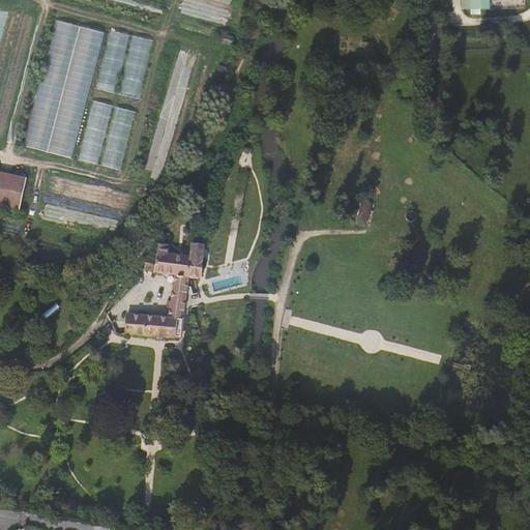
[(470,0),(471,9),(489,8),(488,0),(470,0)]
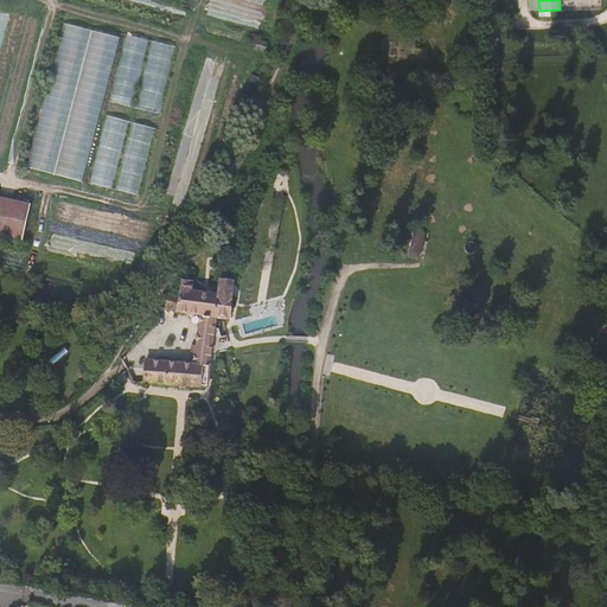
[(63,23),(31,168),(87,180),(119,36),(63,23)]
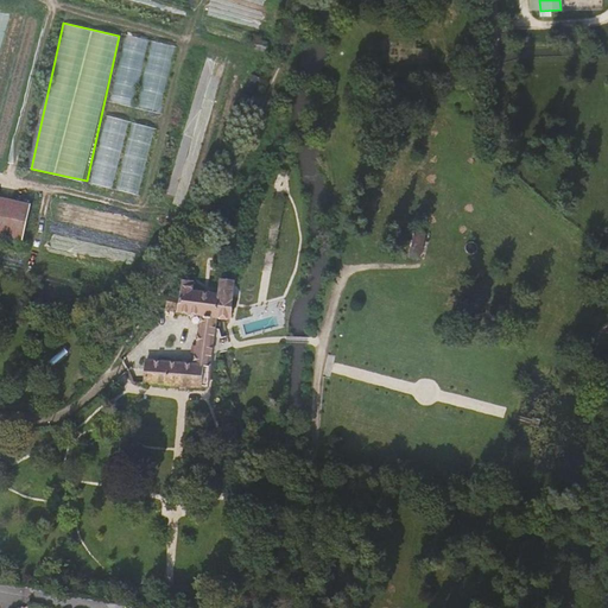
[(125,35),(113,102),(135,107),(147,38),(125,35)]
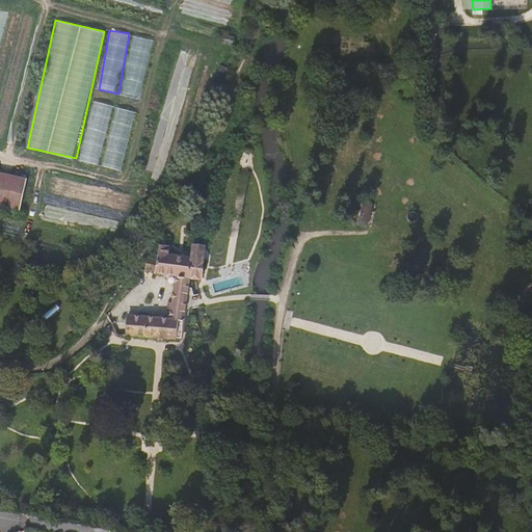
[(233,36),(224,34),(222,44),(231,46),(233,36)]
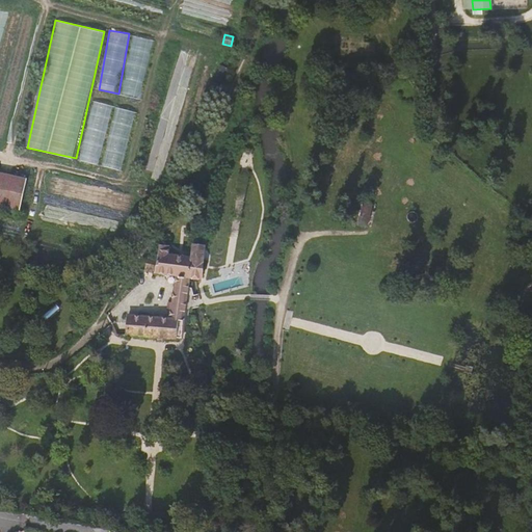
[(141,99),(154,40),(133,35),(121,95),(141,99)]
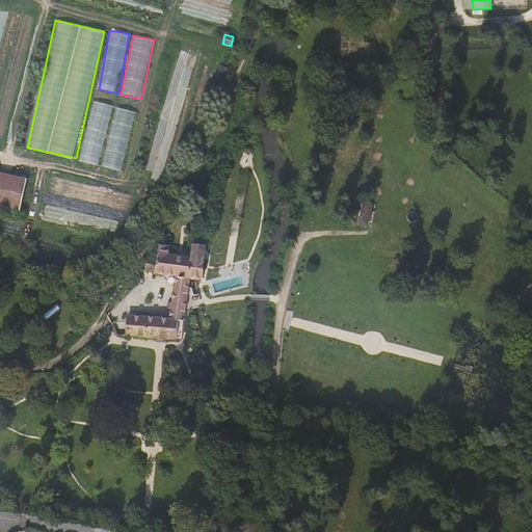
[(94,101),(80,160),(100,164),(113,105),(94,101)]
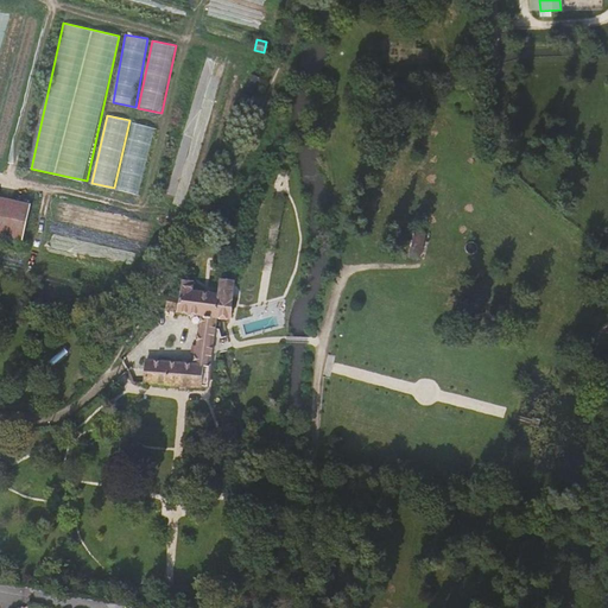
[(143,195),(154,127),(131,122),(119,190),(143,195)]
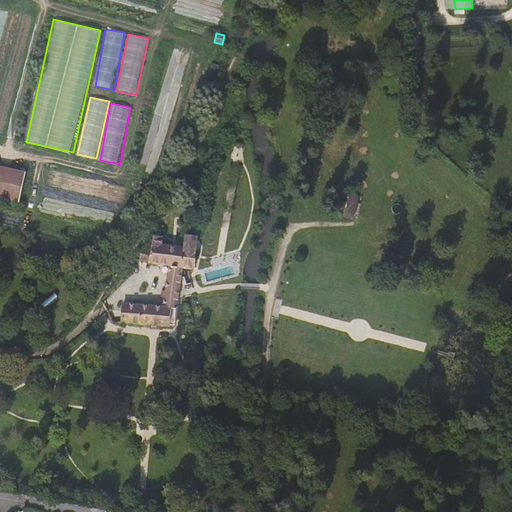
[(28,171),(0,164),(0,196),(21,202),(28,171)]
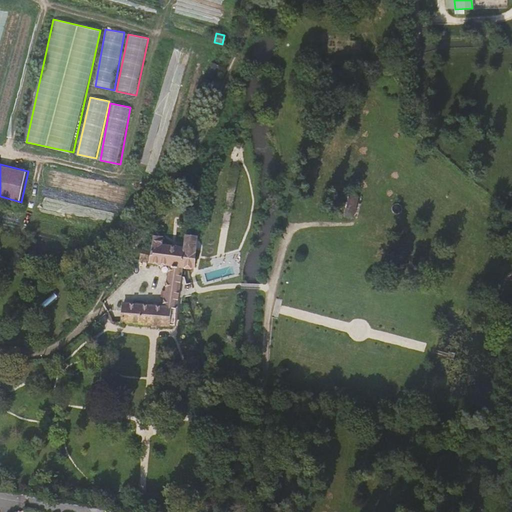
[(123,304),(121,323),(169,327),(169,326),(174,326),(175,315),(175,314),(178,290),(180,277),(181,268),(190,269),(193,269),(197,237),(194,237),(185,236),(183,247),(162,245),(163,237),(153,236),(152,244),(151,248),(139,246),(138,261),(149,263),(150,263),(168,266),(162,307),(148,306),(147,304),(144,304),(142,305),(123,304)]
